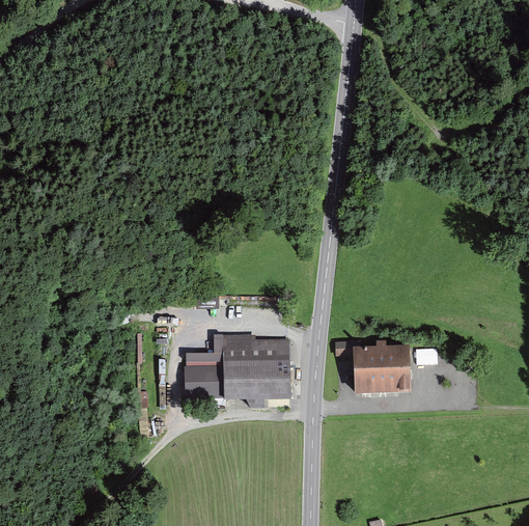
[(289,394),(288,336),(258,336),(258,330),(214,331),(214,350),(184,351),(185,395),(289,394)]
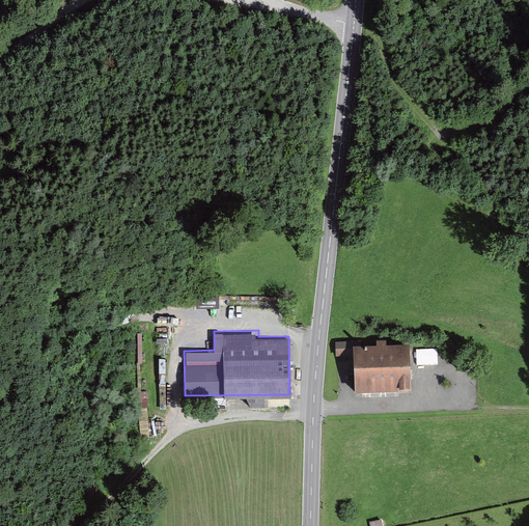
[(409,390),(408,343),(385,343),(385,340),(373,340),(373,347),(353,348),(354,391),(409,390)]
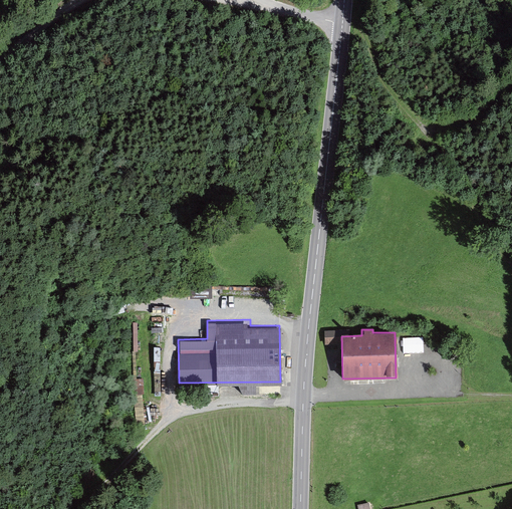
[(136,421),(144,421),(143,398),(135,399),(136,421)]
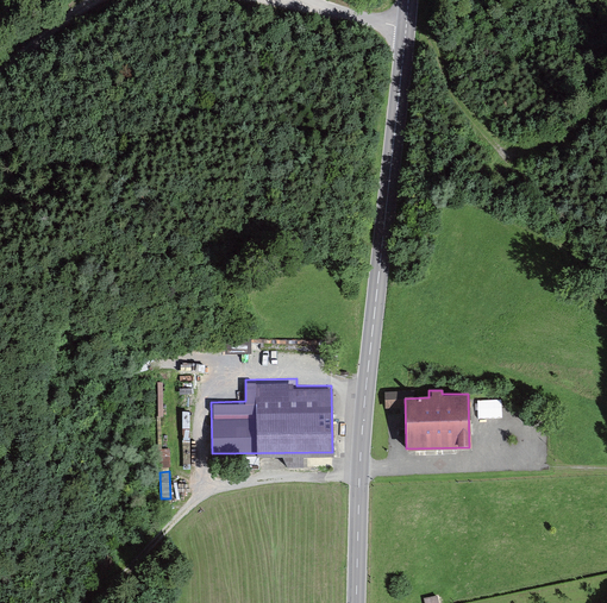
[(437,602),(436,592),(423,595),(423,602),(437,602)]
